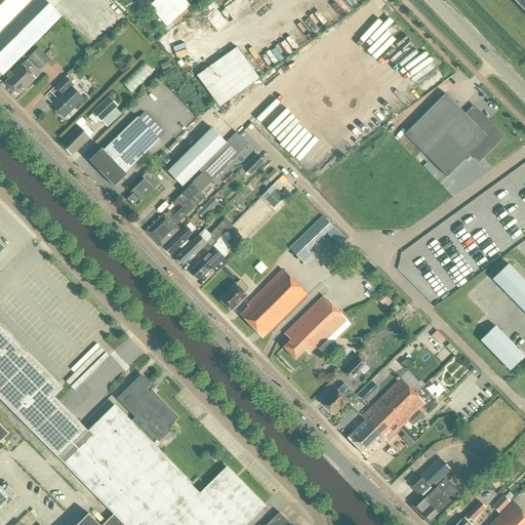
[(61,16),(43,0),(0,0),(0,71),(3,74),(61,16)]
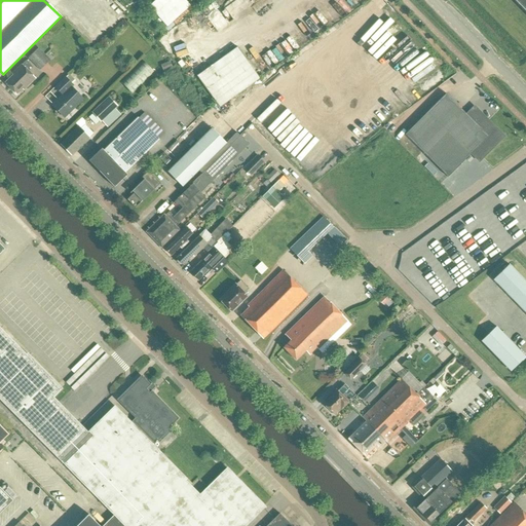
[(158,0),(150,8),(160,19),(156,23),(165,33),(191,9),(190,7),(183,0),(158,0)]
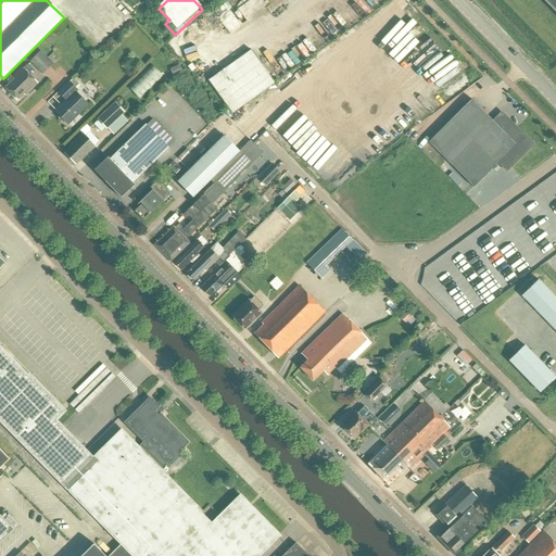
[(555,0),(543,0),(555,13),(555,0)]
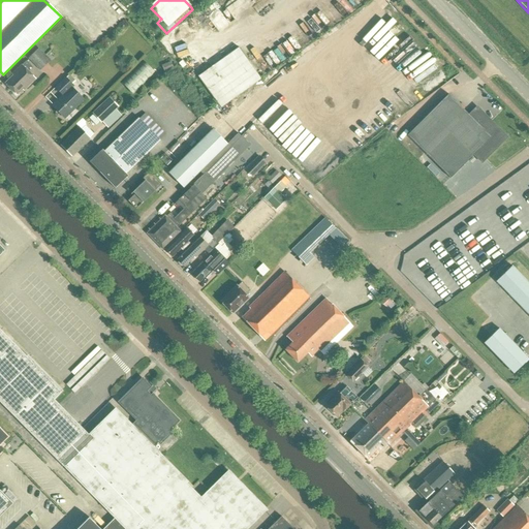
[(93,44),(97,40),(80,23),(75,27),(93,44)]
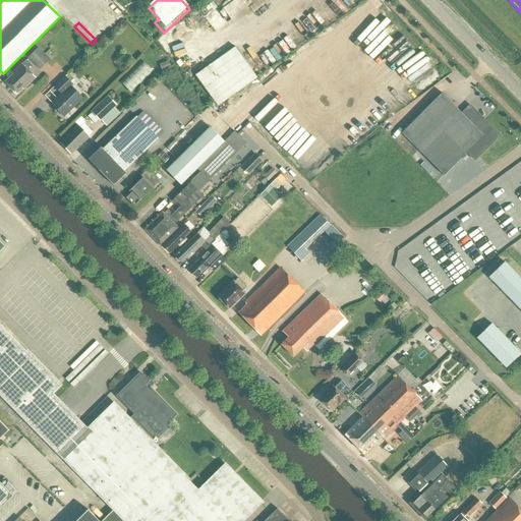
[(257,78),(235,47),(195,75),(218,107),(257,78)]
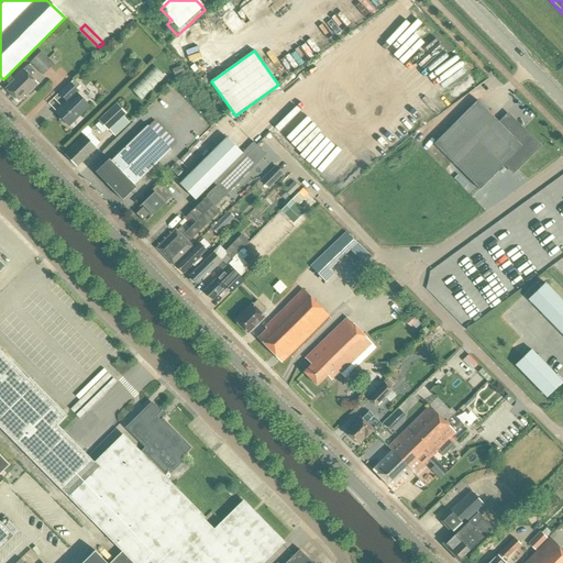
[(54,64),(41,52),(30,63),(43,76),(54,64)]
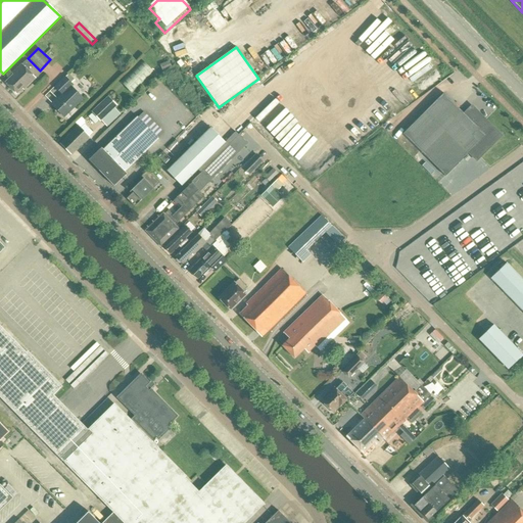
[(413,51),(390,66),(397,78),(420,61),(413,51)]
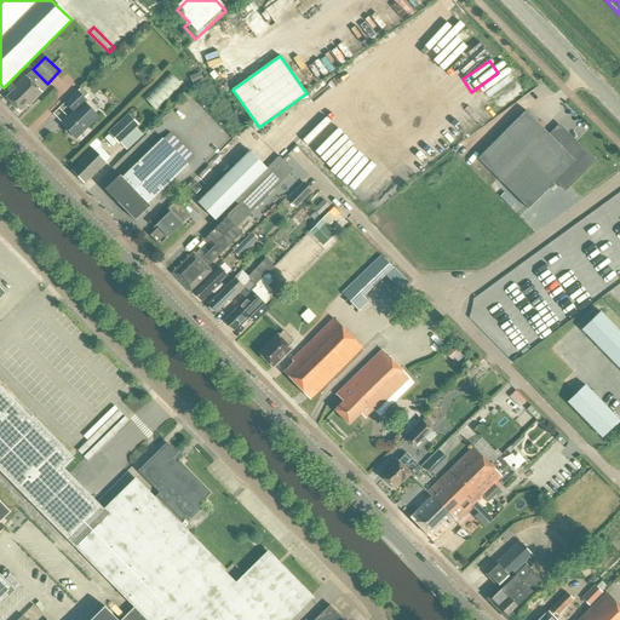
[(29,102),(30,103),(41,92),(32,82),(38,78),(30,72),(15,87),(16,89),(6,98),(19,112),(29,102)]
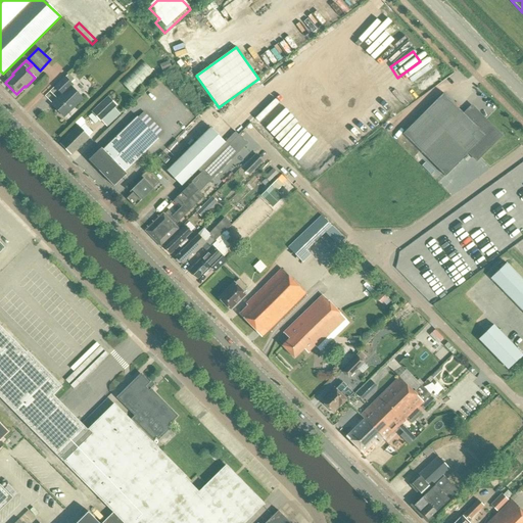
[(132,93),(153,72),(143,60),(121,83),(132,93)]
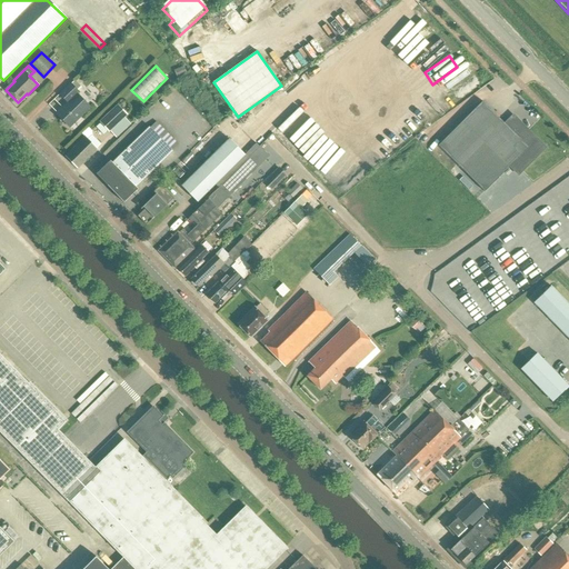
[(183,66),(178,69),(180,76),(187,73),(183,66)]
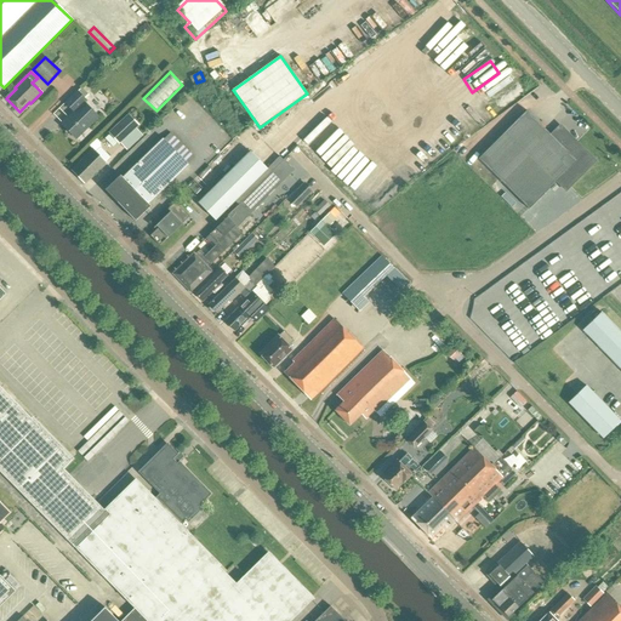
[(67,103),(75,113),(63,125),(77,138),(98,118),(85,103),(87,101),(85,98),(89,95),(81,89),(67,103)]
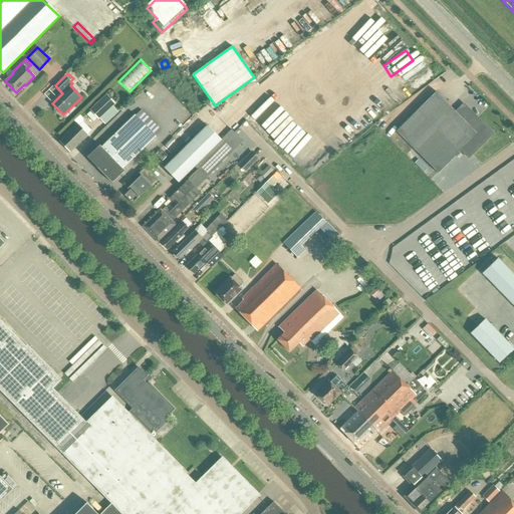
[(470,155),(491,134),(465,107),(458,114),(436,92),(396,132),(438,174),(463,148),(470,155)]
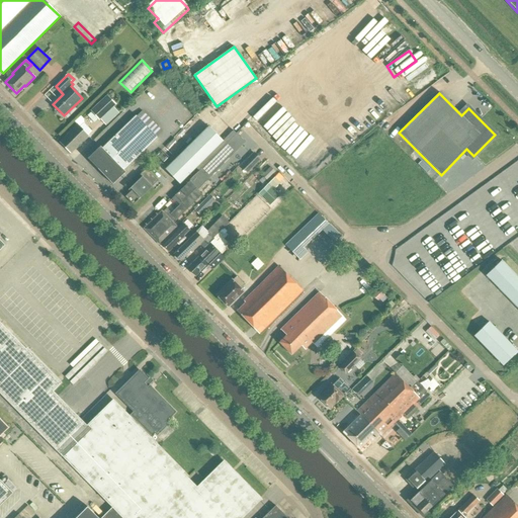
[(116,105),(107,95),(91,110),(100,120),(116,105)]
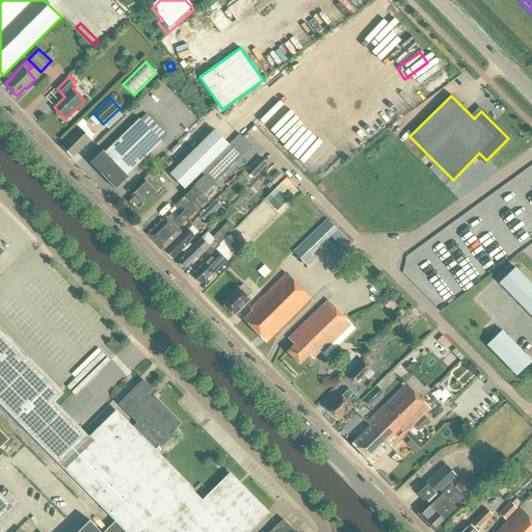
[(271,132),(290,114),(286,110),(284,112),(278,107),(262,124),(271,132)]
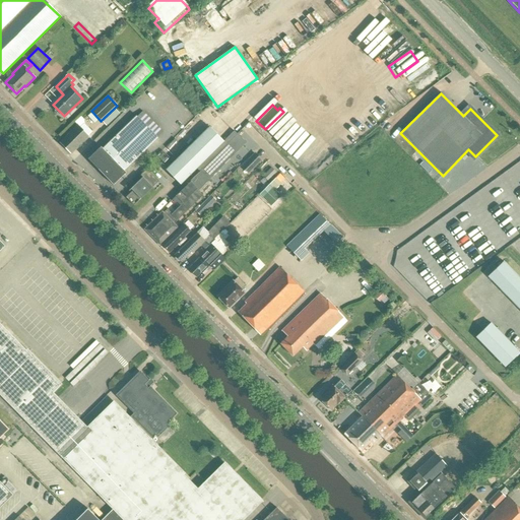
[(103,148),(101,146),(87,158),(114,185),(126,173),(124,171),(158,138),(157,137),(163,132),(143,111),(137,116),(136,116),(103,148)]
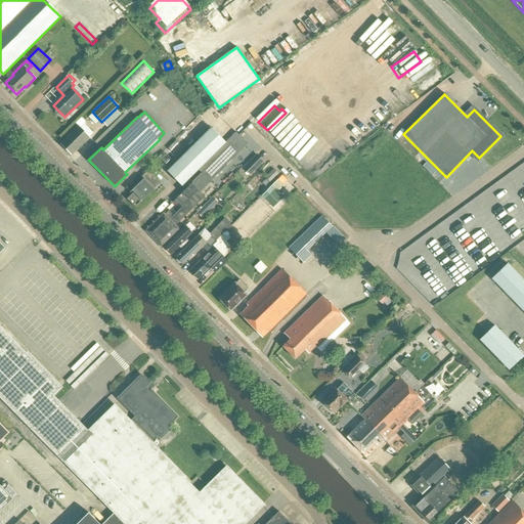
[(81,129),(78,126),(69,135),(60,143),(72,155),(89,137),(93,133),(85,125),(81,129)]
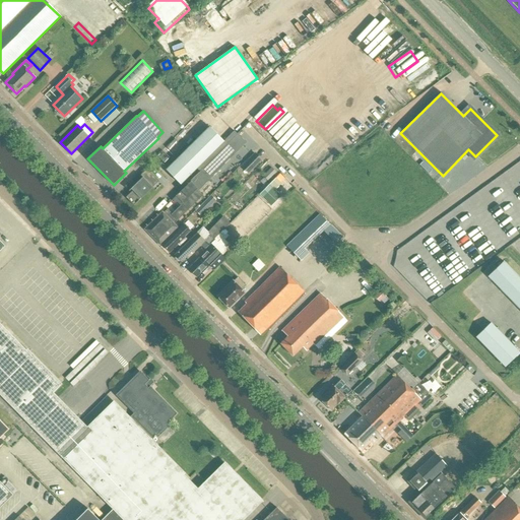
[(181,185),(224,142),(209,127),(166,170),(181,185)]
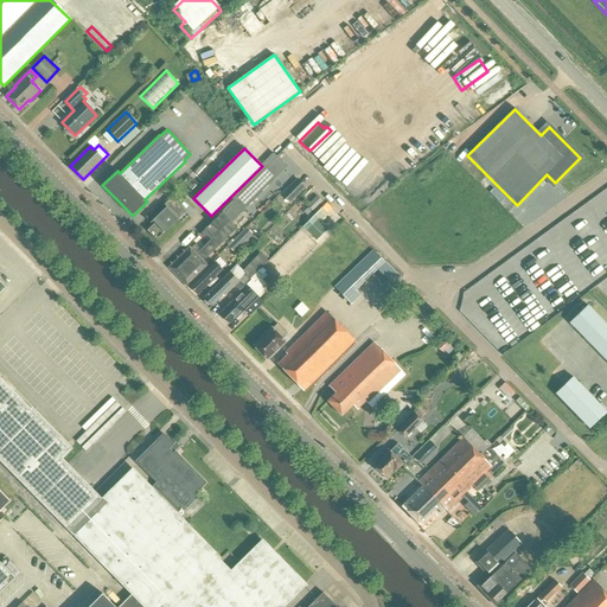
[(278,157),(232,200),(243,211),(287,167),(278,157)]
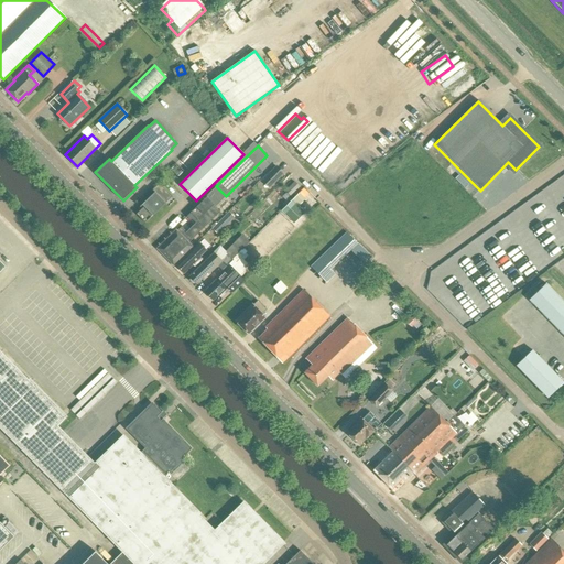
[(268,188),(284,173),(277,166),(261,182),(268,188)]
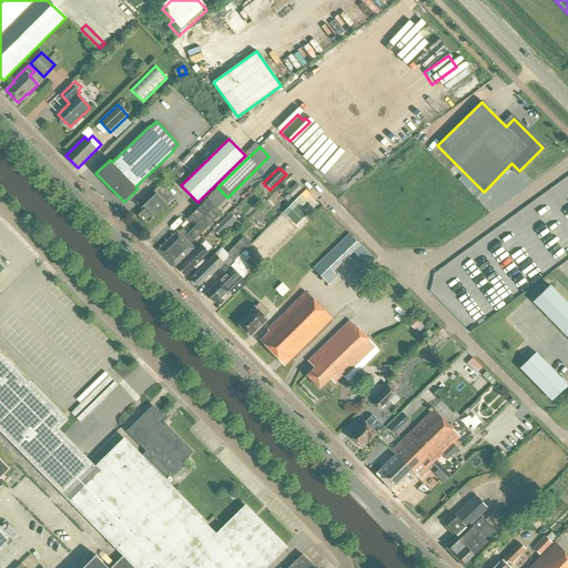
[(292,198),(302,189),(296,183),(286,193),(287,193),(292,198)]
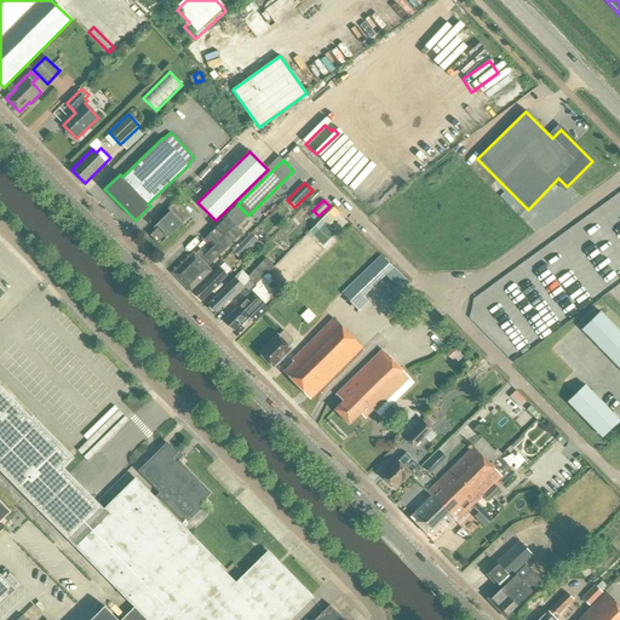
[(160,245),(182,223),(170,211),(156,225),(158,228),(150,235),(160,245)]
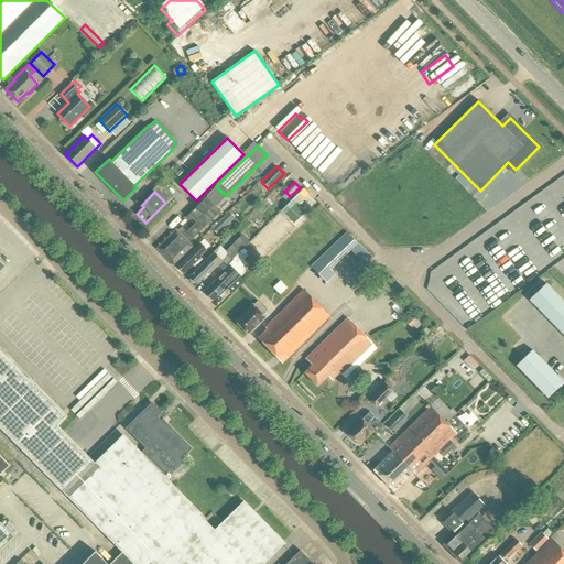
[(294,224),(304,214),(297,207),(303,202),(296,196),(291,202),(291,201),(281,210),(294,224)]
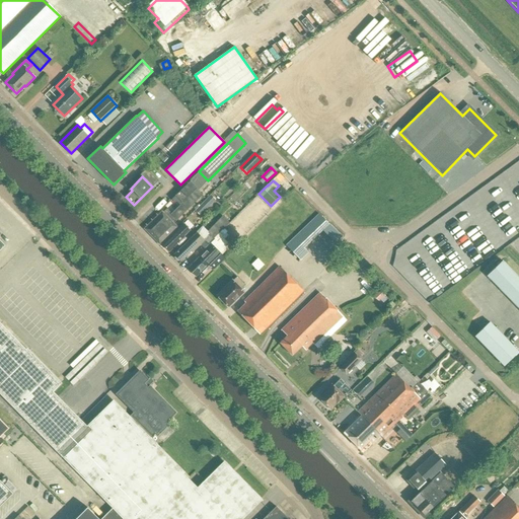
[(176,221),(203,196),(191,181),(164,207),(166,210),(176,221)]
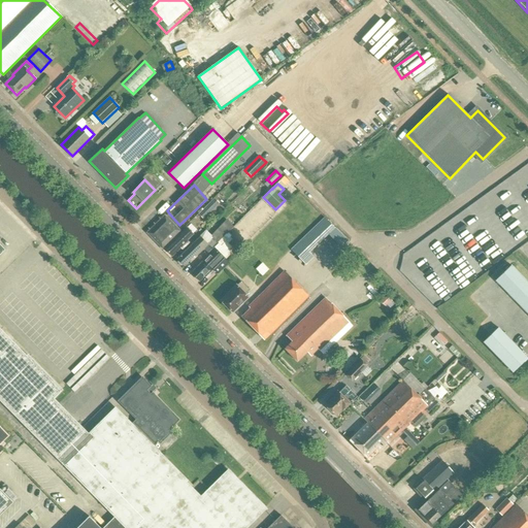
[(203,210),(207,216),(219,204),(215,199),(203,210)]
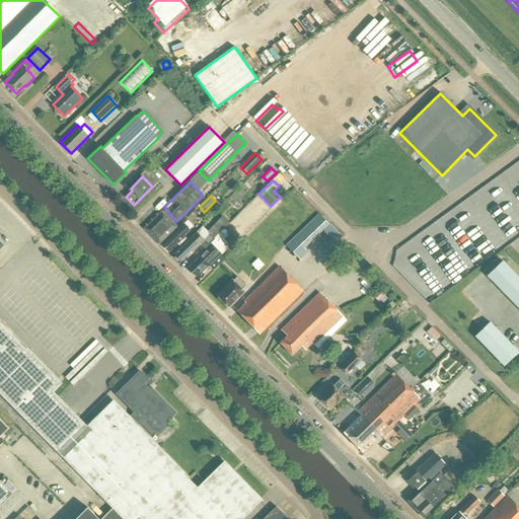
[(163,213),(162,212),(145,229),(153,237),(160,244),(176,227),(173,224),(176,221),(166,210),(163,213)]
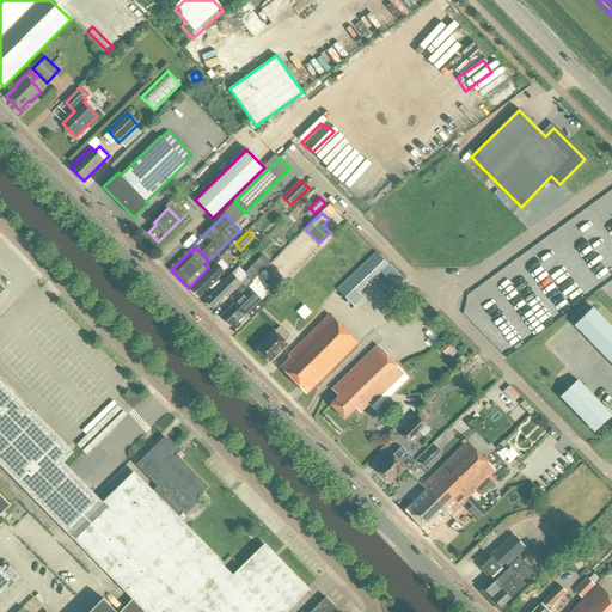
[(375,252),(337,289),(354,307),(363,298),(359,293),(381,271),(396,287),(403,280),(389,264),(387,265),(375,252)]
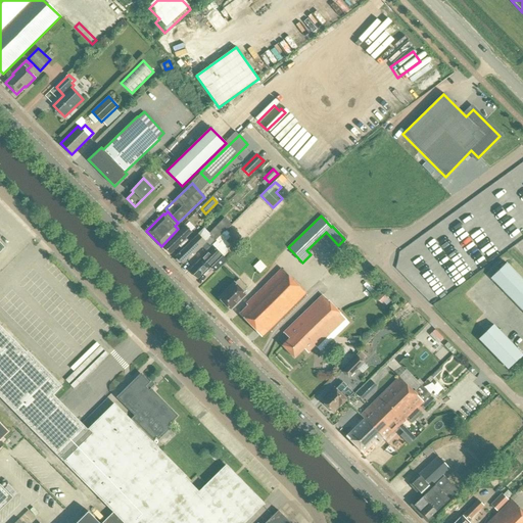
[(227,231),(232,226),(225,219),(207,235),(214,241),(215,240),(224,231),(225,232),(227,231)]
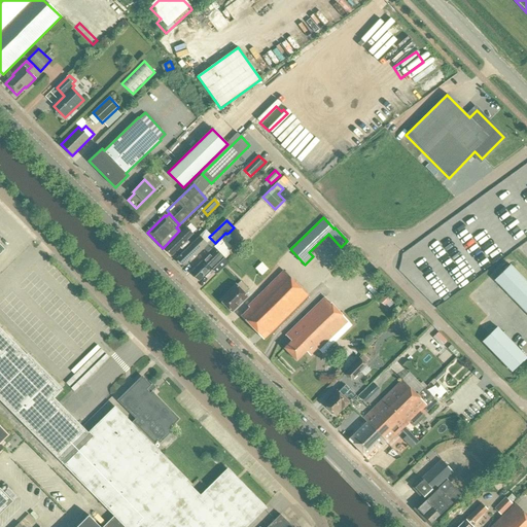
[(238,224),(229,234),(230,234),(236,240),(244,231),(238,224)]
